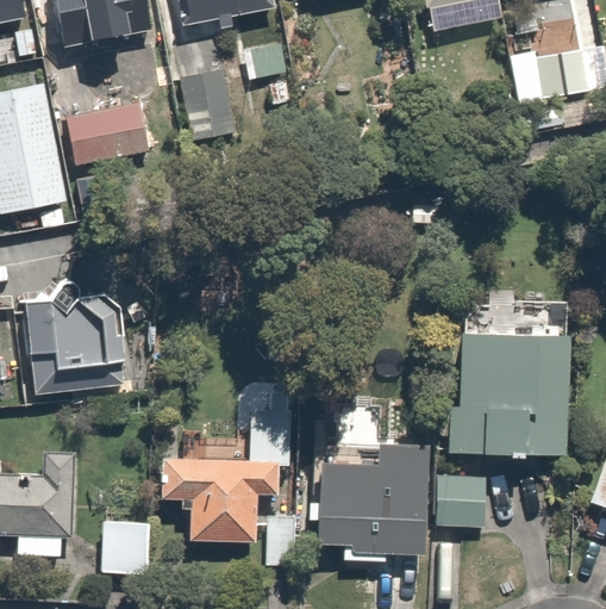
[(0,0),(0,23),(31,18),(26,0),(0,0)]
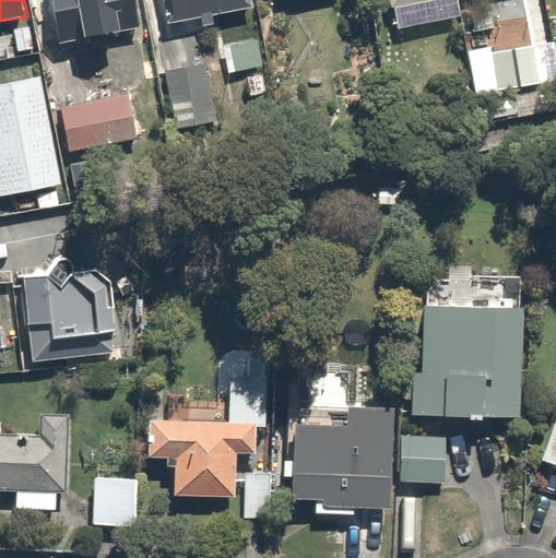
[(113,35),(105,0),(51,0),(61,46),(113,35)]
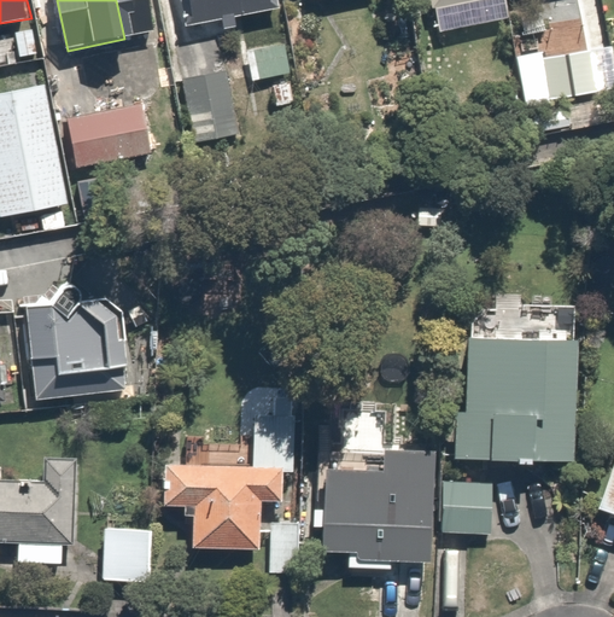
[(180,0),(186,23),(280,5),(279,0),(180,0)]
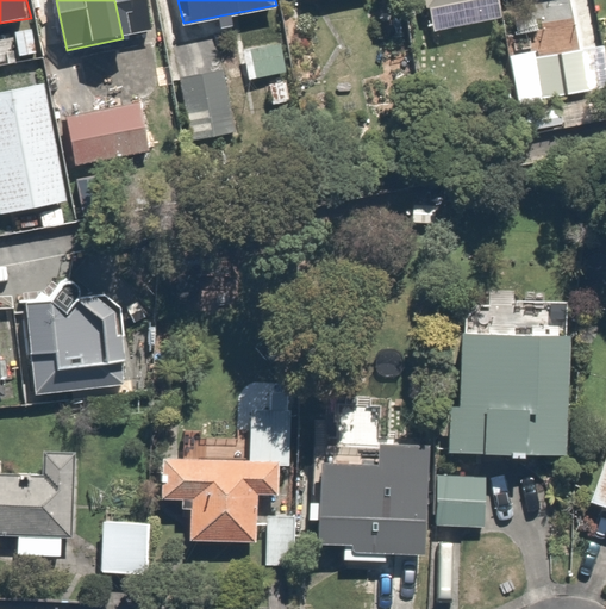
[(417,0),(426,37),(501,18),(497,0),(417,0)]
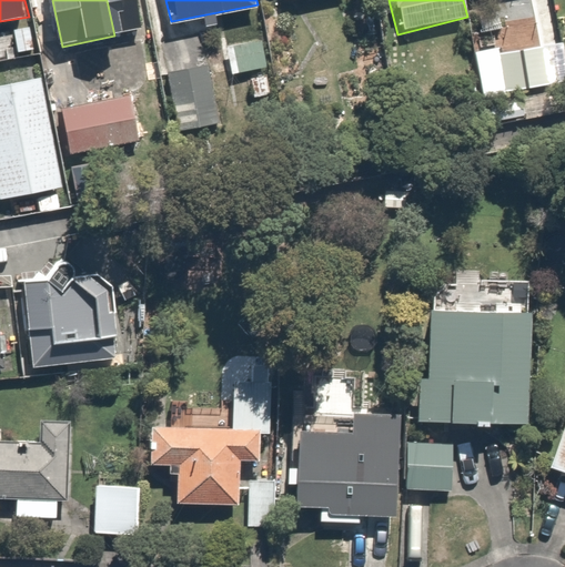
[(34,21),(8,26),(13,60),(40,56),(34,21)]
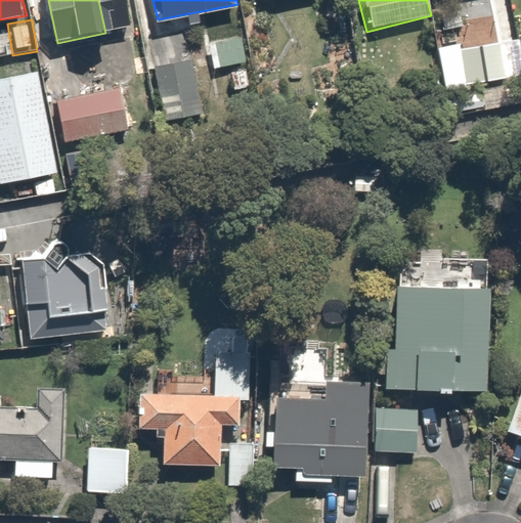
[(198,113),(182,23),(152,29),(136,31),(152,121),(198,113)]
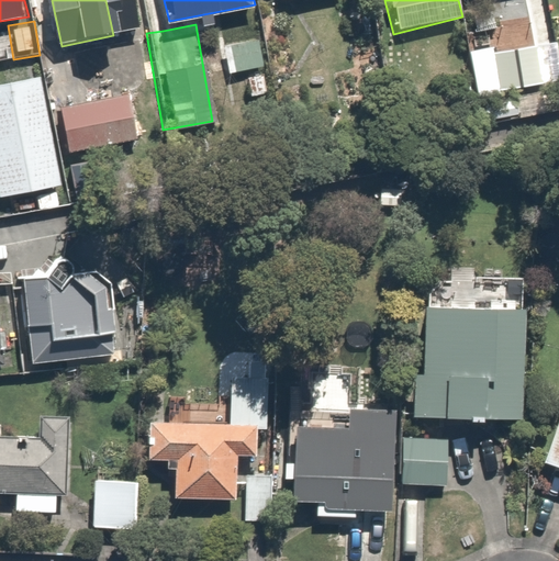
[(523,87),(558,79),(558,45),(558,38),(491,52),(488,34),(466,38),(482,124),(528,115),(523,87)]
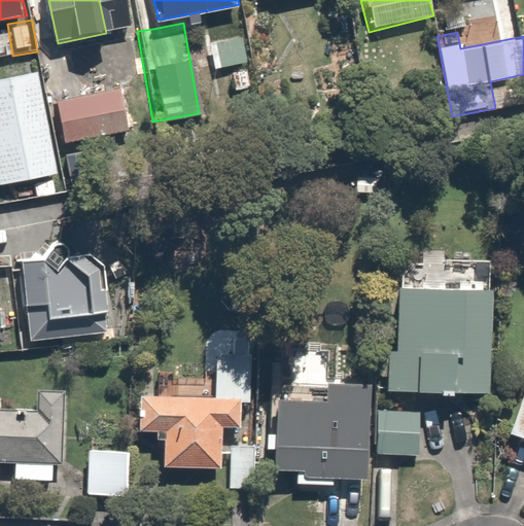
[(243,35),(204,42),(209,70),(248,64),(243,35)]
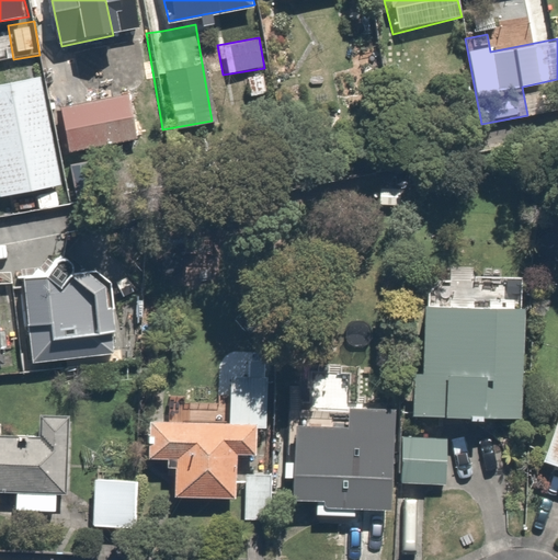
[(63,187),(36,72),(0,80),(0,193),(2,202),(63,187)]
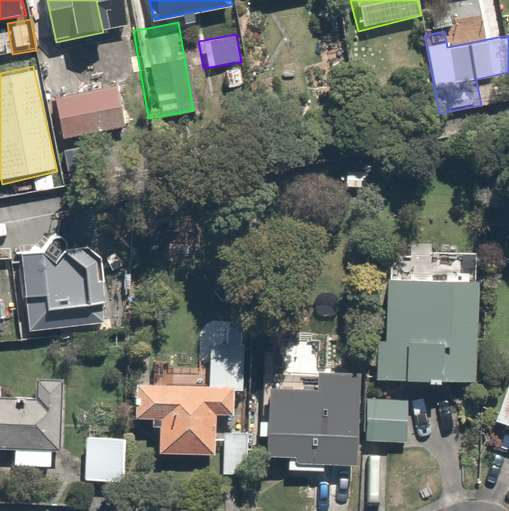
[(100,88),(53,98),(62,136),(108,126),(100,88)]
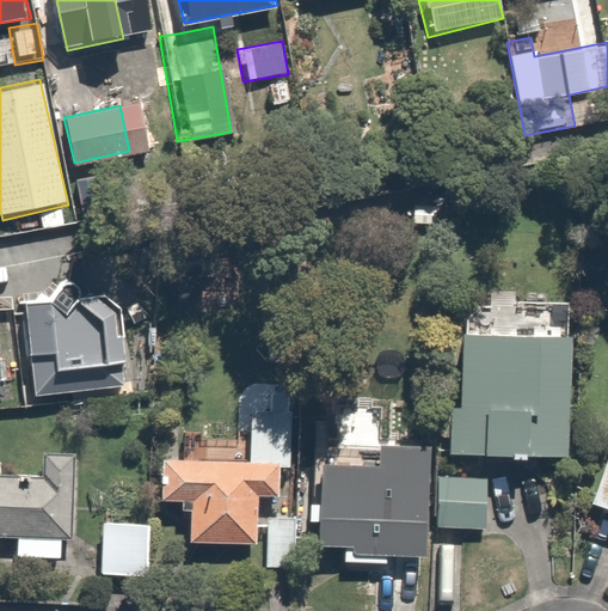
[(61,298),(17,305),(31,402),(116,389),(112,366),(72,372),(61,298)]
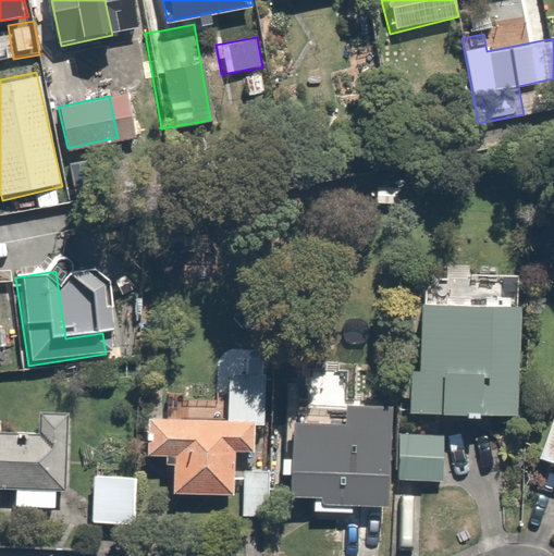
[(525,310),(419,301),(410,410),(517,418),(525,310)]
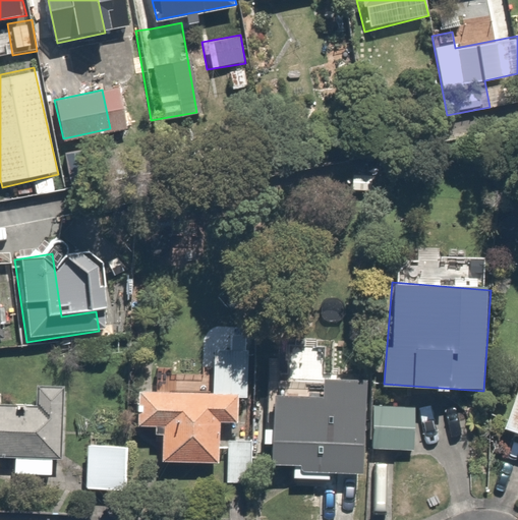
[(209,389),(135,383),(131,434),(165,436),(163,461),(223,466),(227,420),(239,421),(241,399),(249,400),(253,350),(213,346),(209,389)]
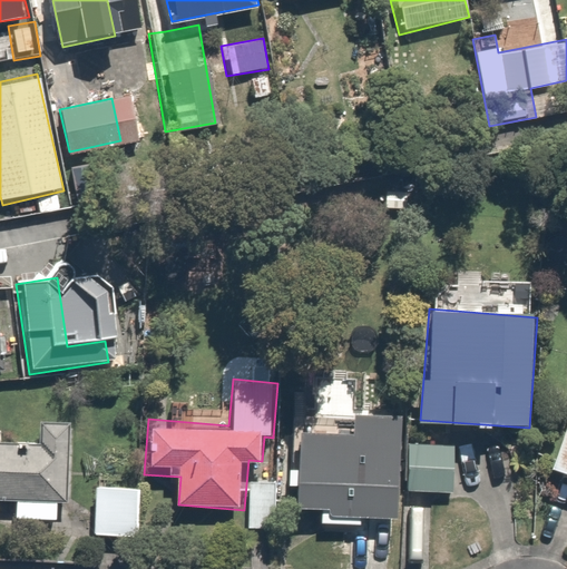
[(299,486),(299,519),(352,519),(352,552),(402,552),(402,489),(452,488),(452,437),(407,438),(407,414),(355,414),(355,434),(299,434),(299,463),(291,463),(291,487),(299,486)]
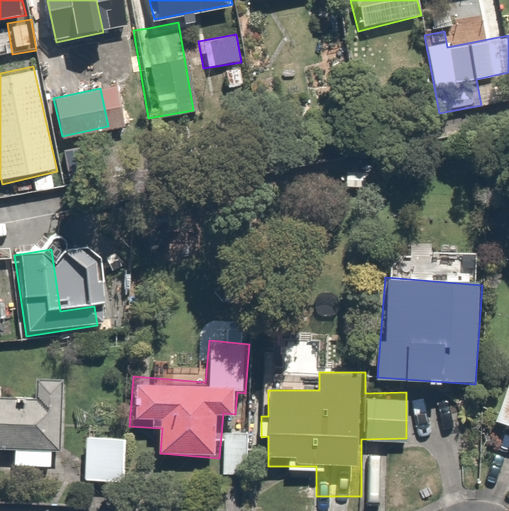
[(0,446),(13,448),(12,466),(56,468),(58,443),(64,443),(68,380),(33,377),(32,397),(0,395),(1,383),(0,383),(0,446)]
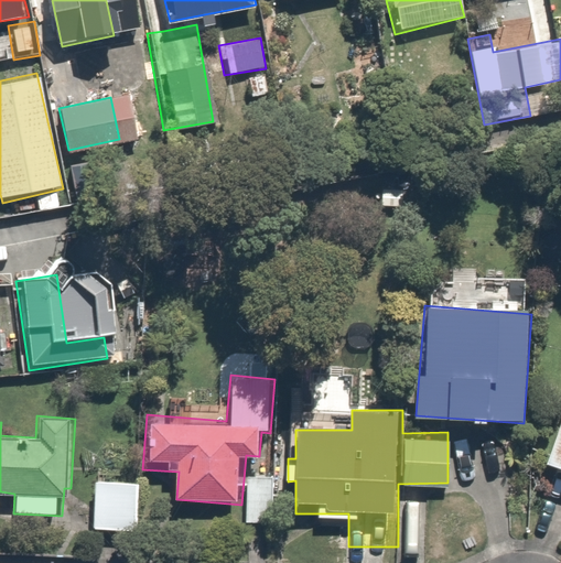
[(560,420),(548,466),(560,468),(560,420)]
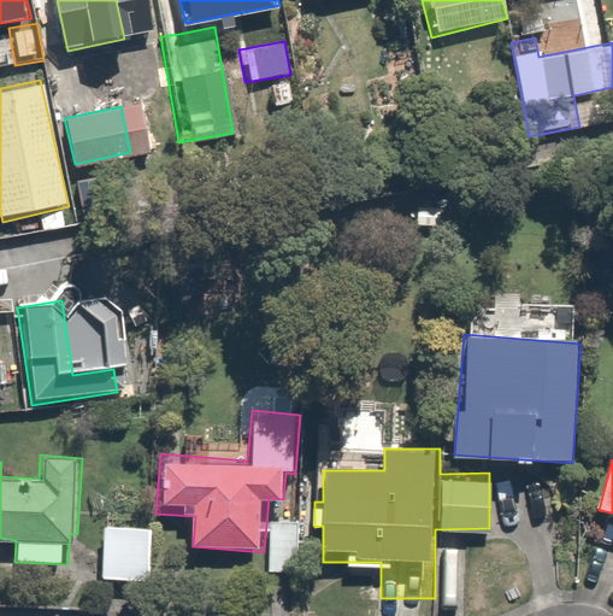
[(157,524),(101,522),(99,580),(153,584),(157,524)]
